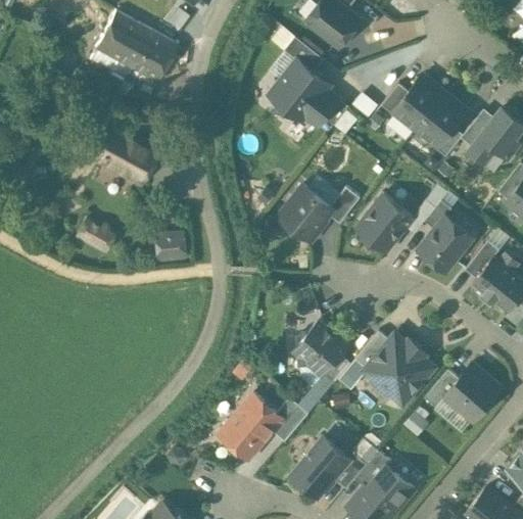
[(347,10),(334,0),(321,0),(305,20),(339,47),(361,20),(347,10)]
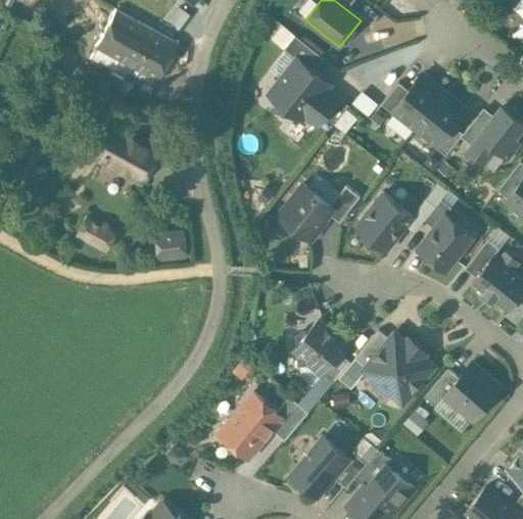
[(354,0),(334,0),(347,10),(354,0)]
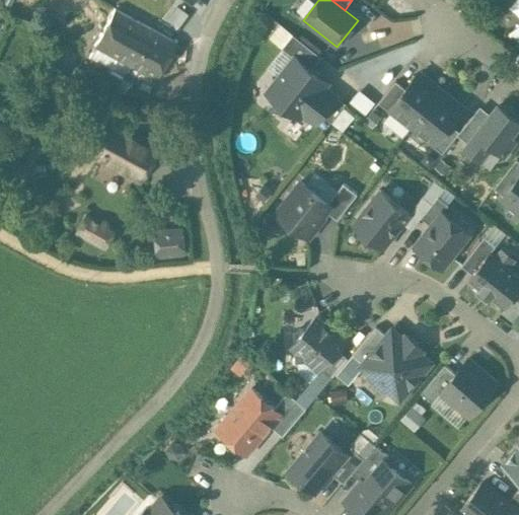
[(171,44),(114,12),(93,49),(153,79),(171,44)]
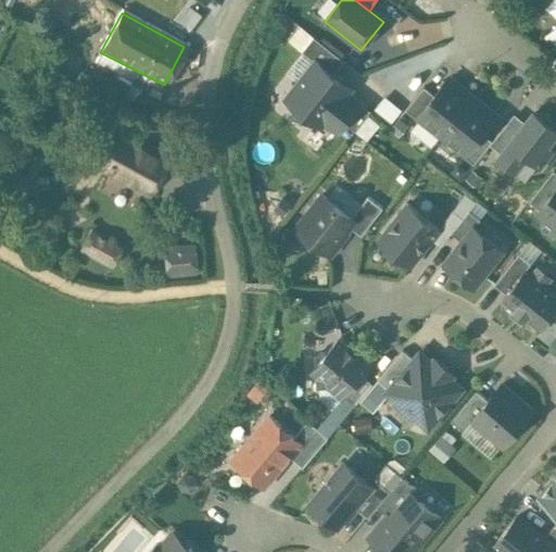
[(344,63),(314,39),(302,53),(316,64),(317,63),(333,76),(344,63)]
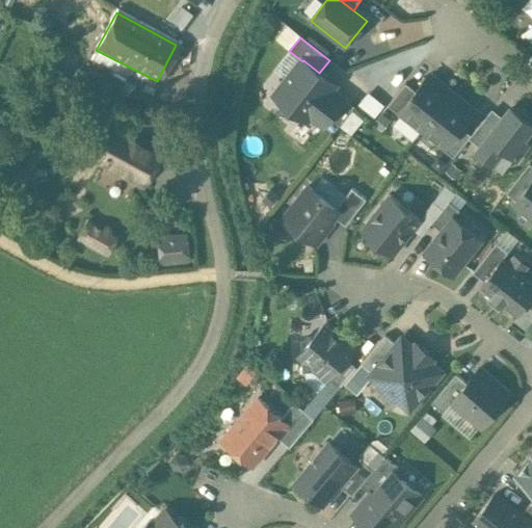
[(302,61),(274,97),(308,123),(311,117),(324,128),(345,102),(331,91),(336,86),(319,73),(303,60),(302,61)]
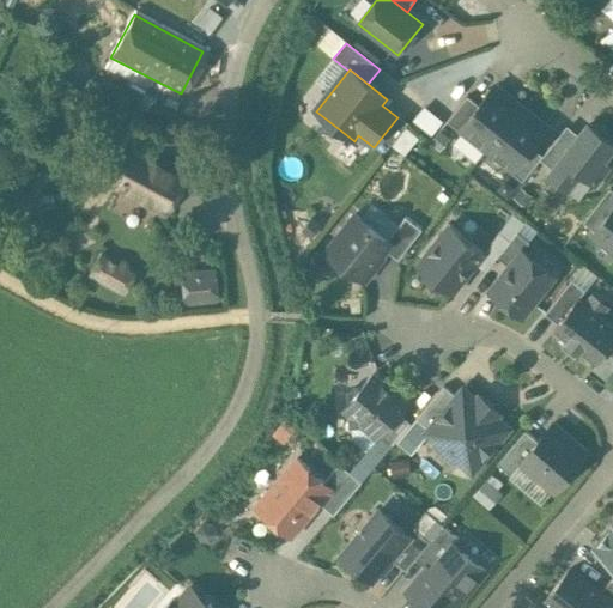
[(479,108),(461,129),(462,131),(487,151),(521,109),(495,89),(479,108)]
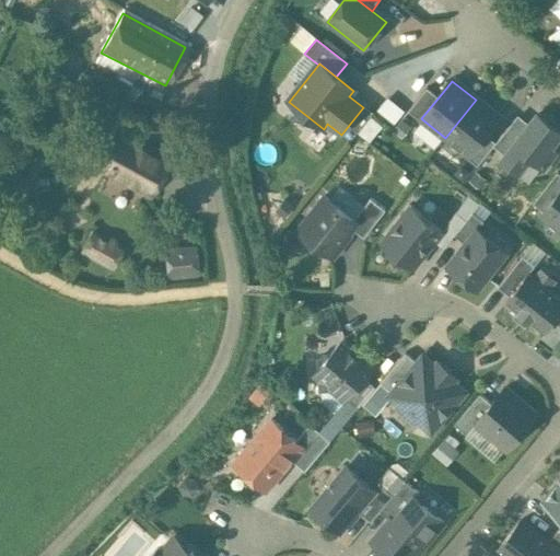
[(428,90),(409,113),(420,123),(422,119),(421,118),(438,99),(428,90)]
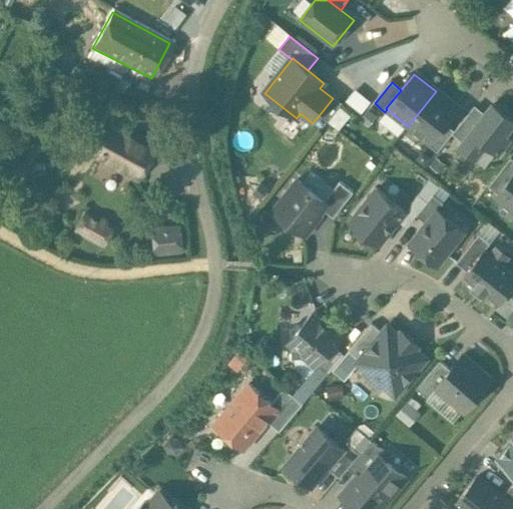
[(344,101),(361,113),(370,101),(354,89),(344,101)]
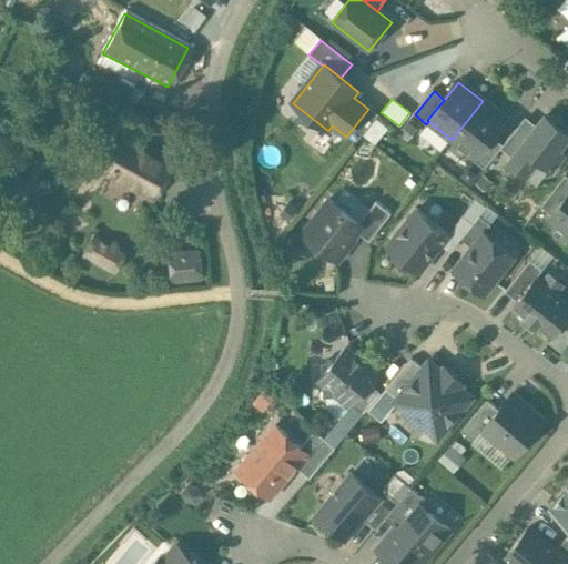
[(483,101),(452,140),(475,158),(476,159),(493,138),(507,120),(483,101)]
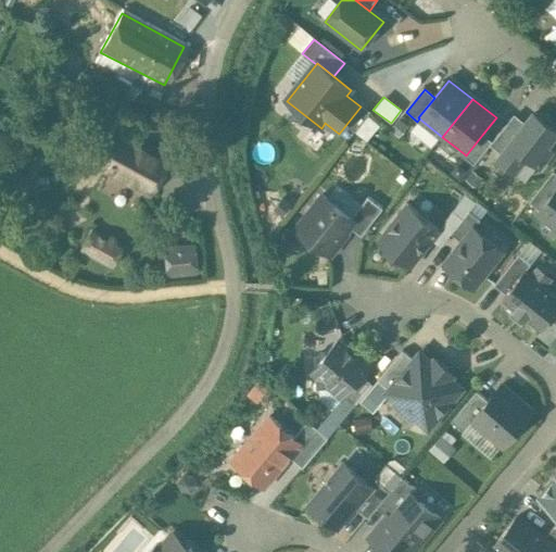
[(403,135),(413,120),(402,112),(391,126),(403,135)]
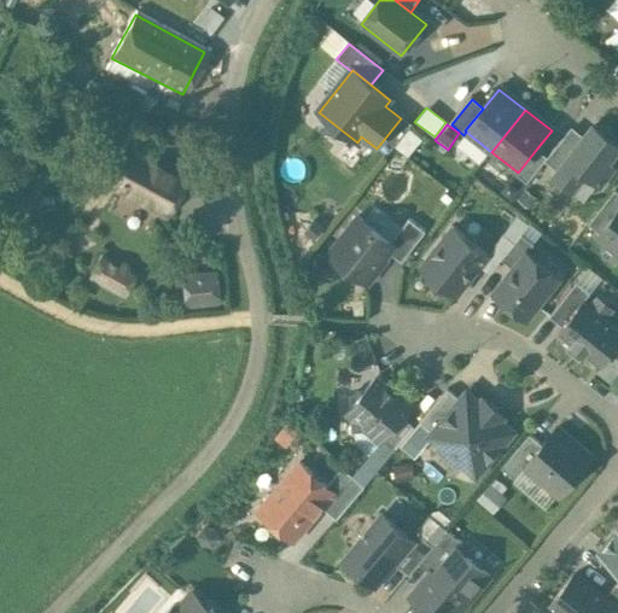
[(408,156),(419,138),(407,129),(395,147),(408,156)]
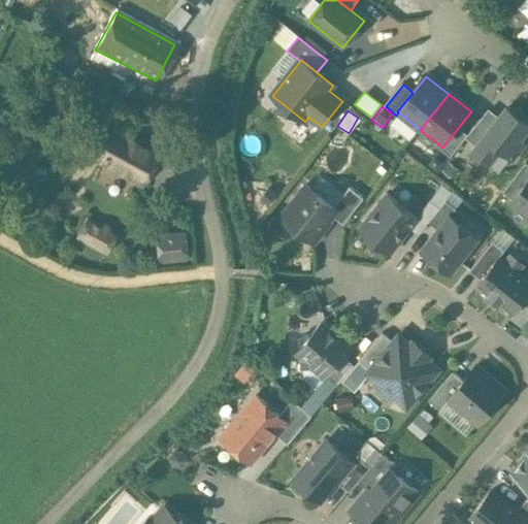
[(476,149),(472,153),(489,166),(500,152),(513,162),(525,146),(519,141),(527,130),(527,128),(506,110),(500,120),(486,136),(476,149)]
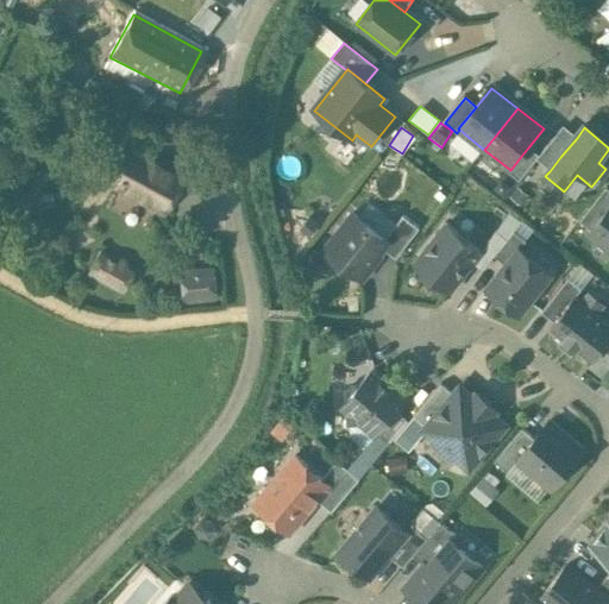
[(577,138),(564,127),(547,148),(560,157),(577,138)]
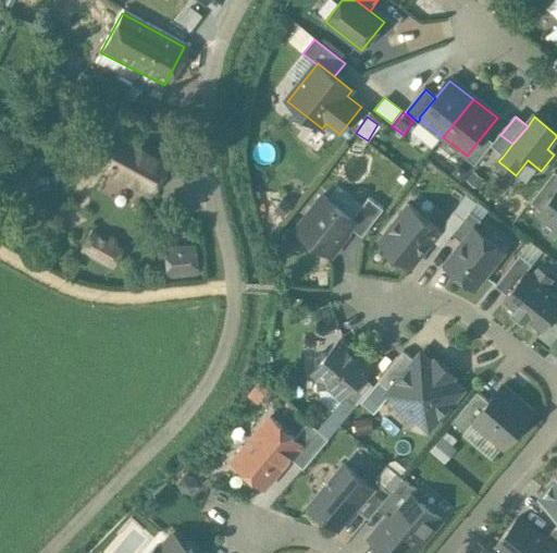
[(169,163),(103,127),(85,162),(150,198),(169,163)]
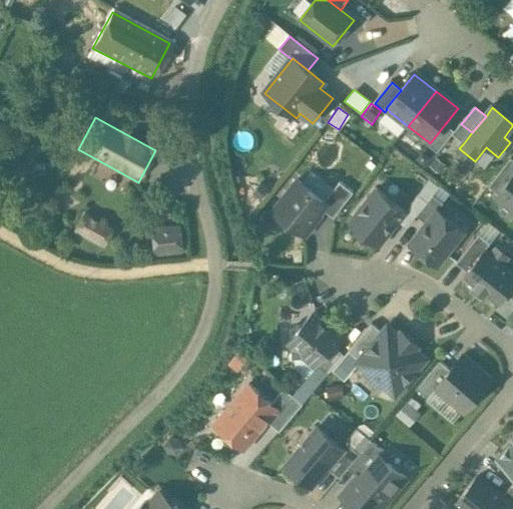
[(445,124),(430,143),(429,142),(427,145),(438,153),(452,135),(455,132),(445,124)]
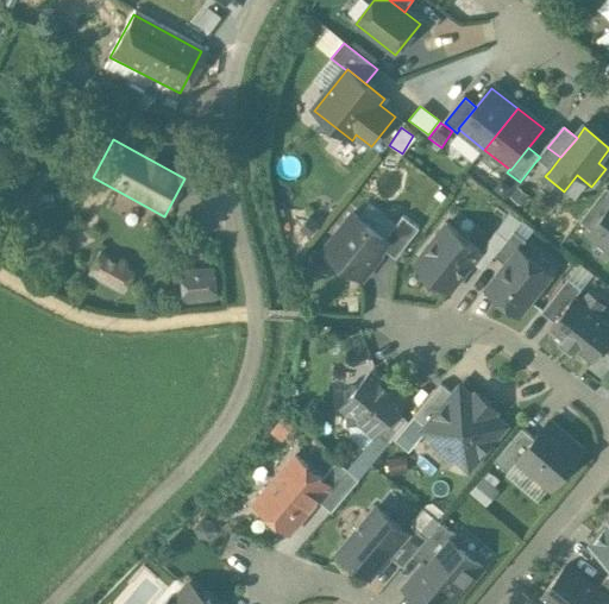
[(560,157),(547,148),(540,157),(537,161),(550,171),(560,157)]
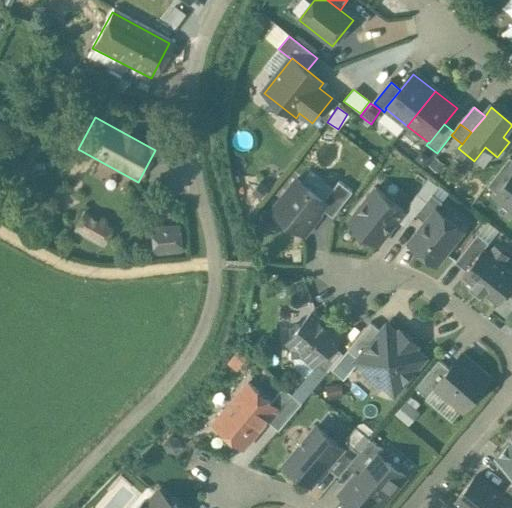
[(5,167),(6,184),(35,182),(35,180),(35,168),(34,165),(5,167)]
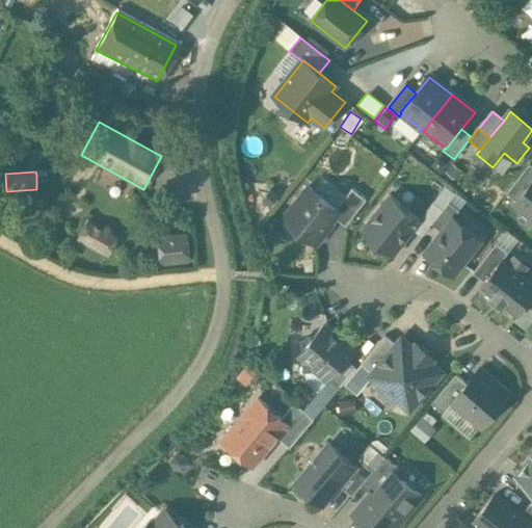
[(36,175),(36,187),(49,186),(49,174),(36,175)]
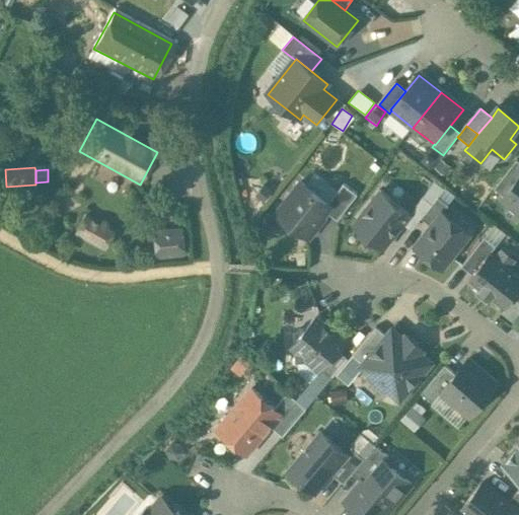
[(518,179),(502,201),(518,214),(518,179)]
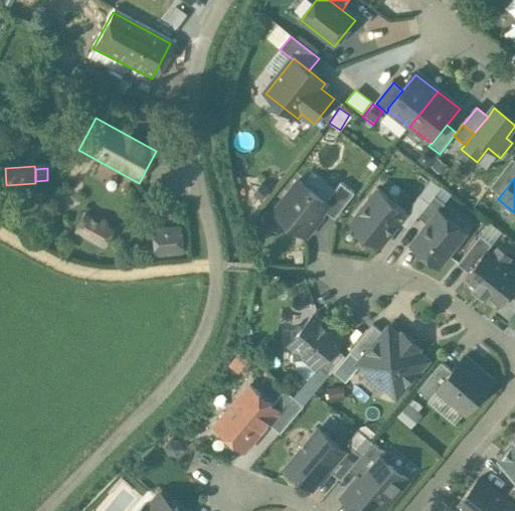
[(299,182),(275,213),(305,237),(325,212),(330,206),(327,203),(299,182)]
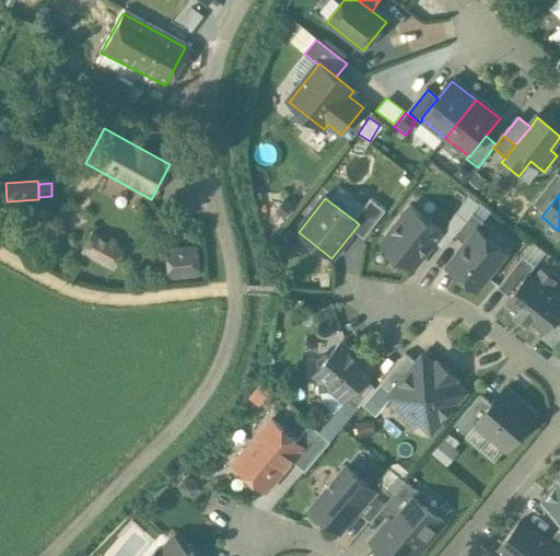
[(371,201),(356,221),(359,224),(353,231),(364,240),(386,212),(371,201)]
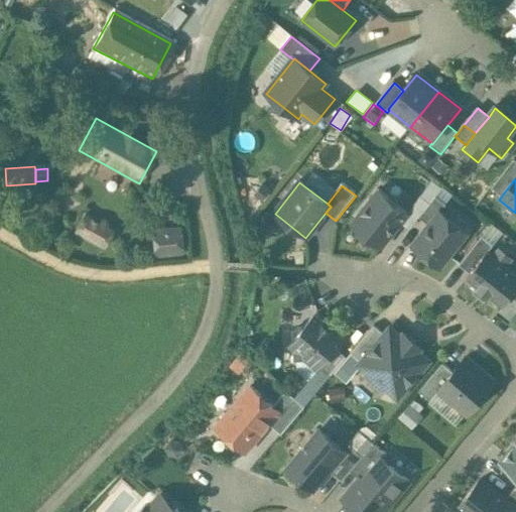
[(379,192),(352,226),(380,249),(407,214),(379,192)]
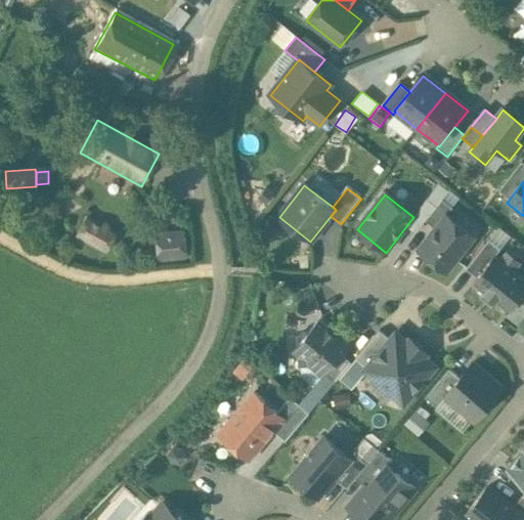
[(429,218),(426,222),(435,230),(446,216),(447,217),(452,210),(442,201),(436,209),(429,218)]
